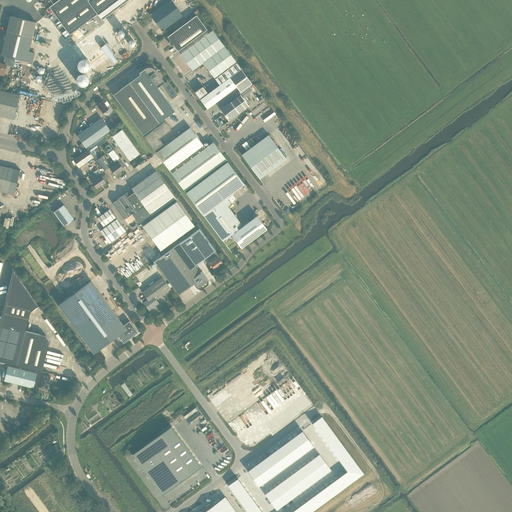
[(45,0),(46,0),(46,1),(45,1),(45,2),(45,3),(45,4),(45,5),(45,6),(46,7),(46,8),(47,8),(49,11),(51,10),(70,34),(98,14),(102,20),(128,0),(45,0)]
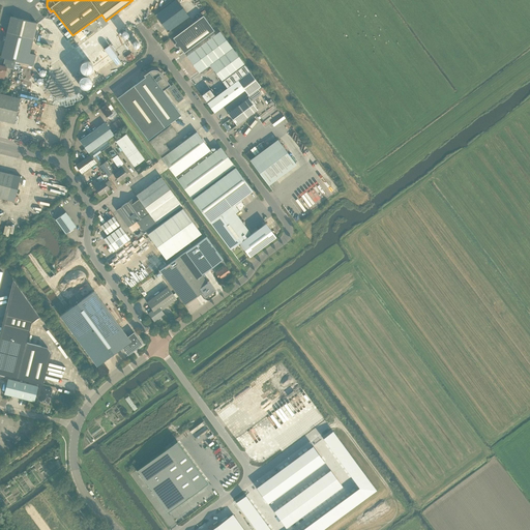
[(176,0),(175,0),(155,16),(168,32),(188,17),(176,0)]
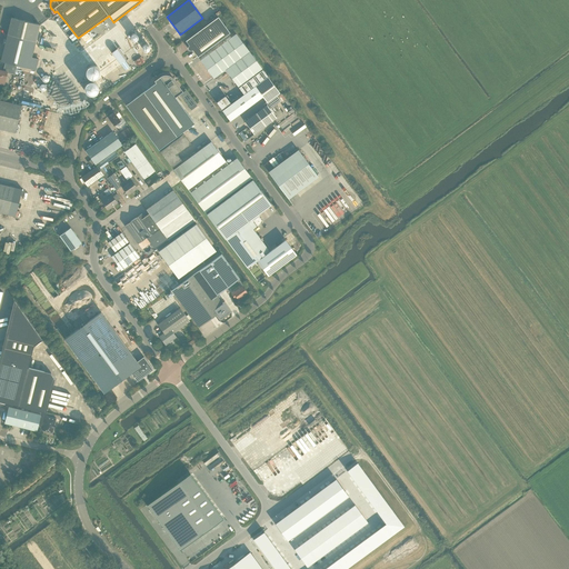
[(191,51),(192,50),(198,57),(230,33),(218,17),(186,41),(189,46),(188,47),(188,49),(189,50),(191,51)]
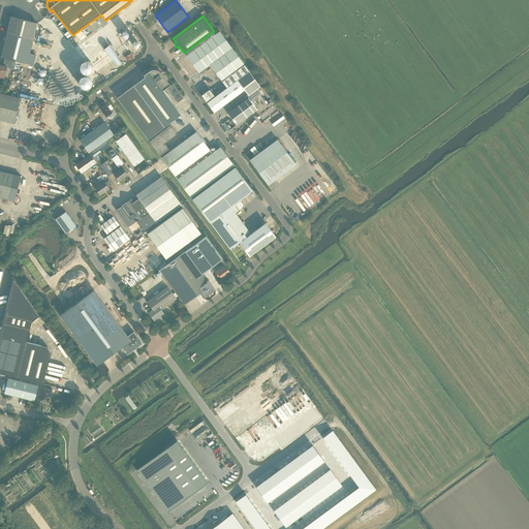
[(30,53),(37,24),(11,17),(1,57),(5,58),(3,66),(0,65),(0,76),(4,79),(7,68),(13,69),(16,61),(33,65),(36,55),(30,53)]
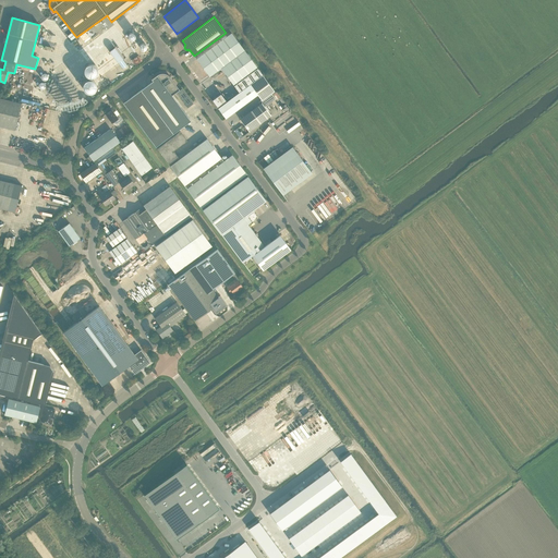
[(131,41),(133,41),(135,41),(137,40),(137,38),(138,36),(137,34),(135,33),(133,32),(131,32),(130,33),(128,35),(128,38),(129,40),(131,41)]
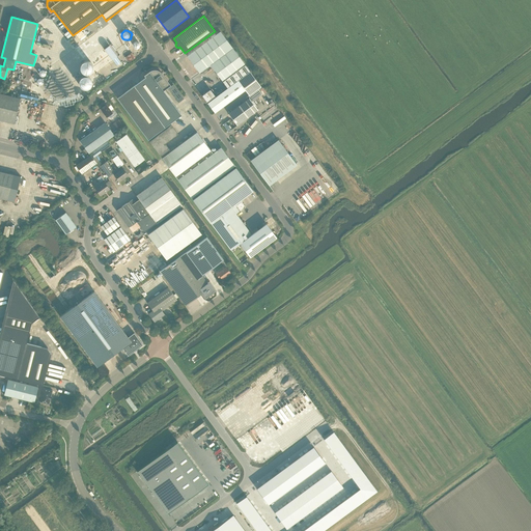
[(199,74),(211,65),(232,49),(220,31),(187,56),(199,74)]
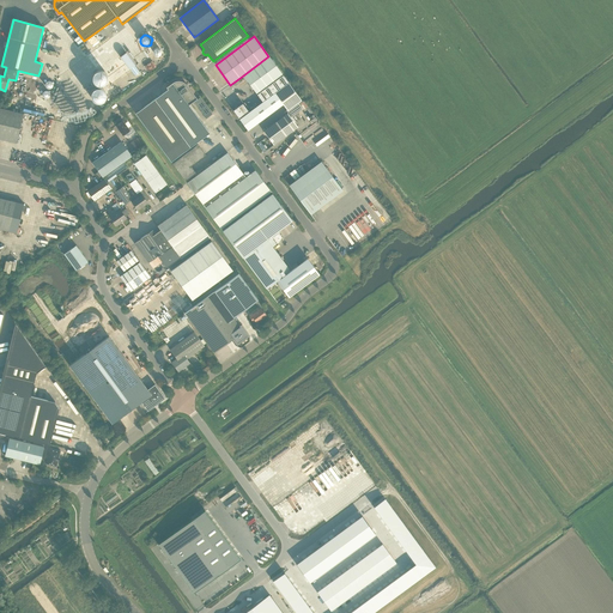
[(153,58),(156,59),(157,59),(158,59),(161,58),(162,55),(162,53),(162,50),(159,48),(158,47),(155,47),(153,48),(151,50),(151,53),(151,56),(153,58)]
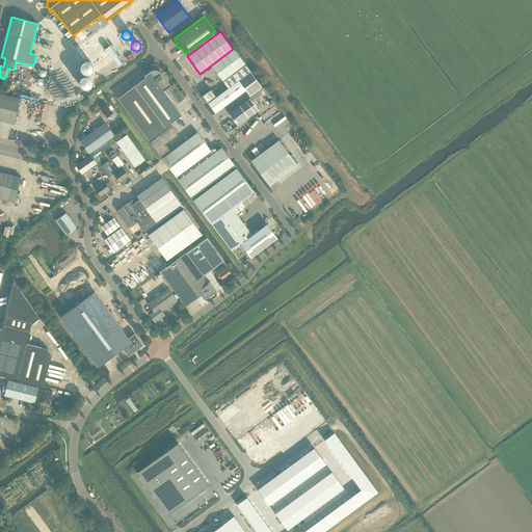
[(245,65),(233,49),(211,65),(223,82),(228,88),(250,72),(245,65)]
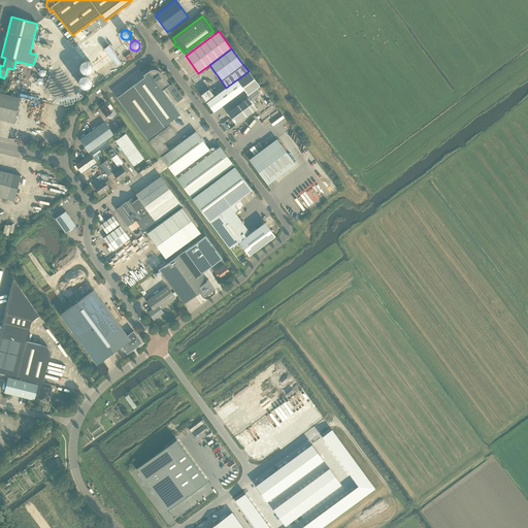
[(105,79),(123,67),(111,51),(94,63),(105,79)]
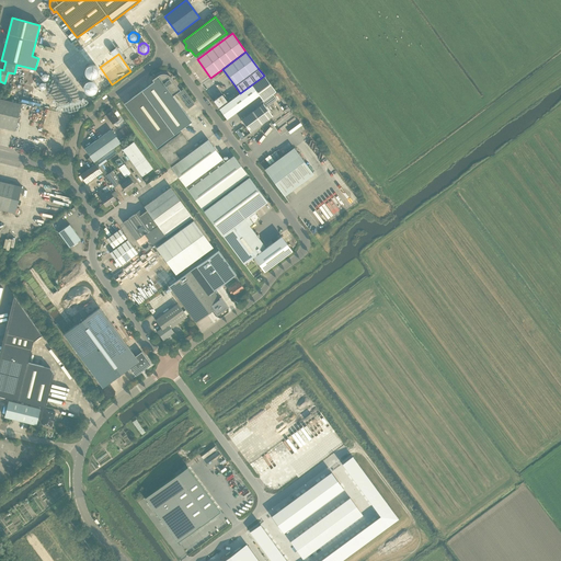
[(124,104),(151,140),(157,148),(167,140),(174,135),(192,122),(171,93),(178,88),(171,78),(170,77),(169,76),(167,76),(165,75),(164,75),(162,75),(161,75),(160,76),(158,77),(153,80),(155,81),(141,91),(124,104)]
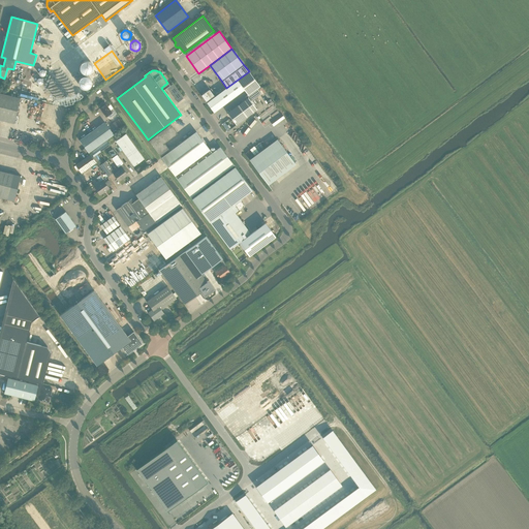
[(260,87),(249,71),(226,88),(207,102),(214,113),(244,90),(248,95),(257,89),(260,87)]
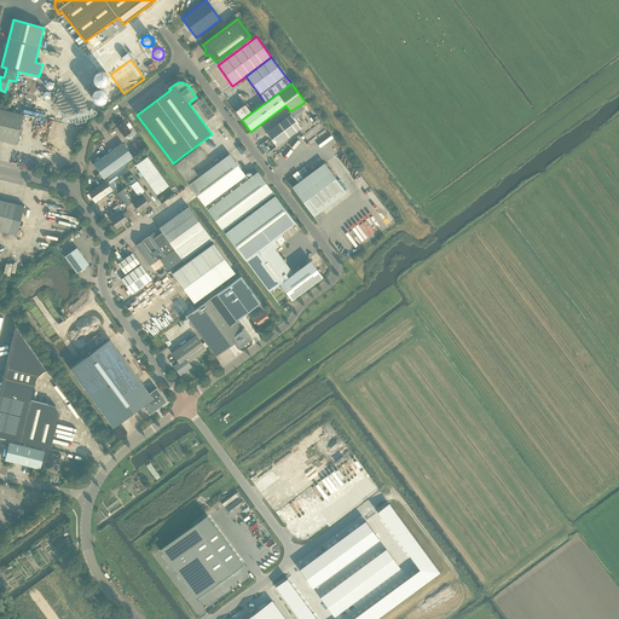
[(201,99),(196,103),(207,119),(213,114),(201,99)]
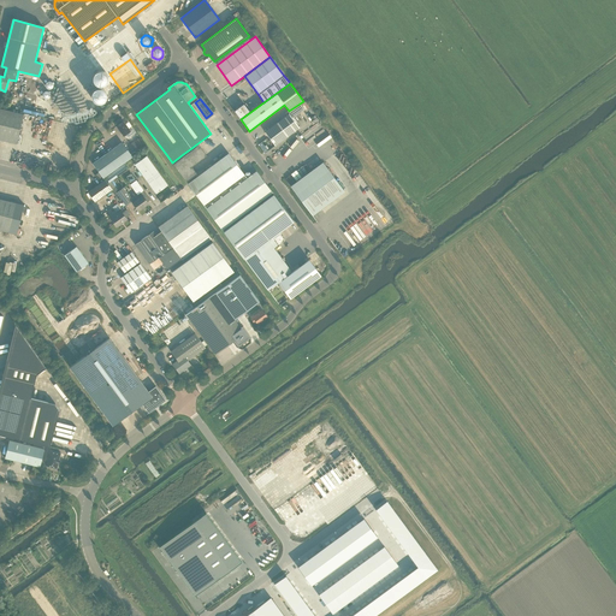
[(48,108),(48,111),(49,113),(51,114),(53,116),(55,116),(58,114),(60,112),(60,108),(59,106),(57,104),(54,104),(52,104),(49,106),(48,108)]
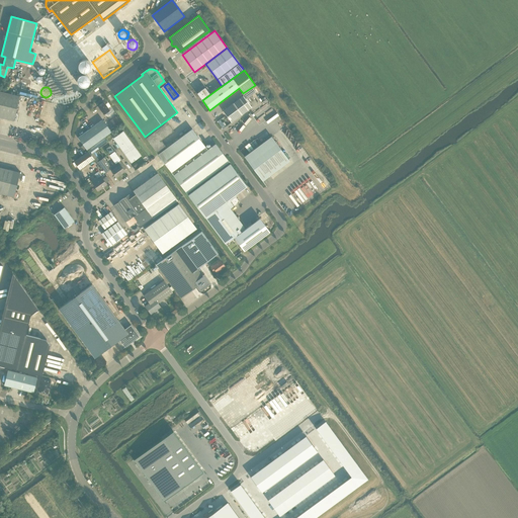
[(197,93),(201,99),(209,94),(205,87),(197,93)]
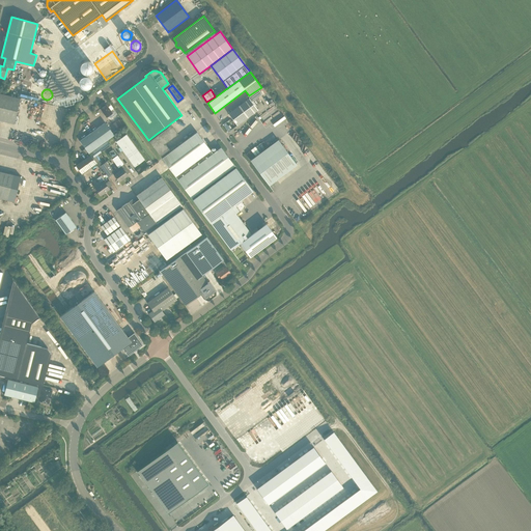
[(249,95),(248,96),(248,100),(249,98),(252,102),(261,94),(258,89),(249,95)]
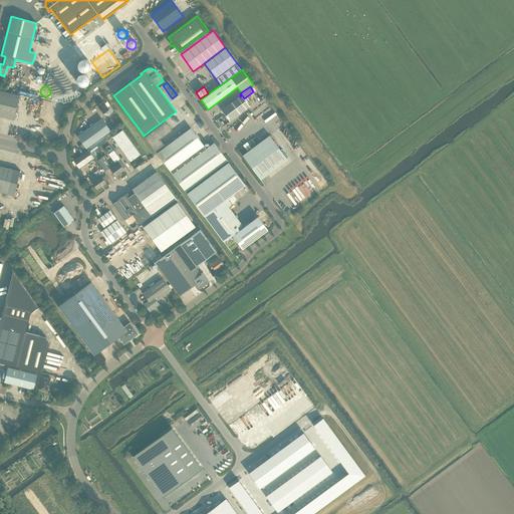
[(56,98),(59,99),(61,98),(63,97),(64,94),(64,92),(63,90),(61,89),(59,88),(57,89),(55,90),(54,92),(54,94),(55,96),(56,98)]
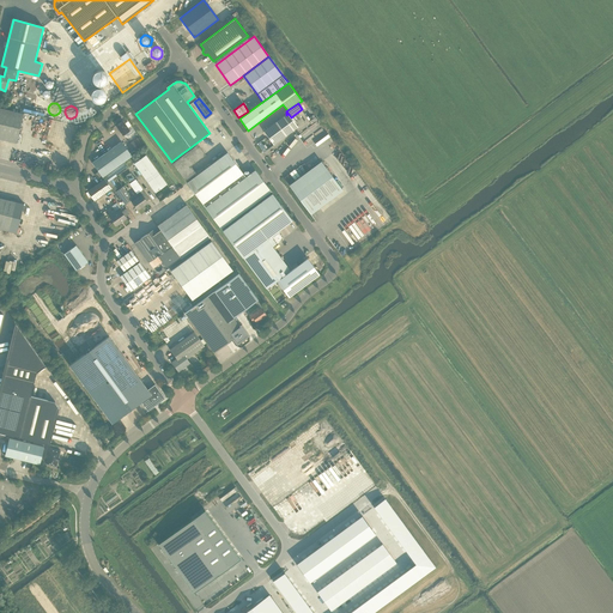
[(0,108),(0,139),(17,143),(24,114),(0,108)]
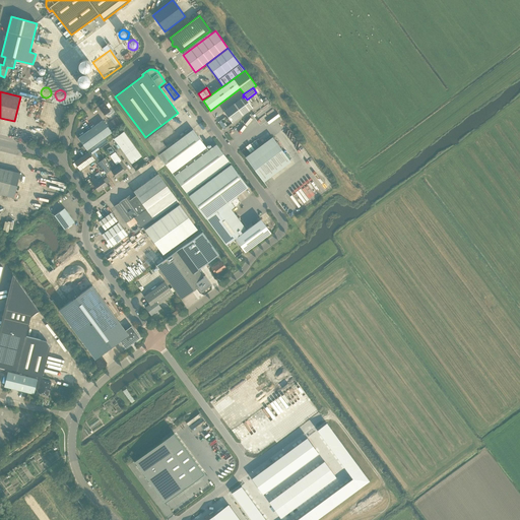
[(243,98),(223,112),(233,123),(253,108),(247,100),(244,95),(243,98)]
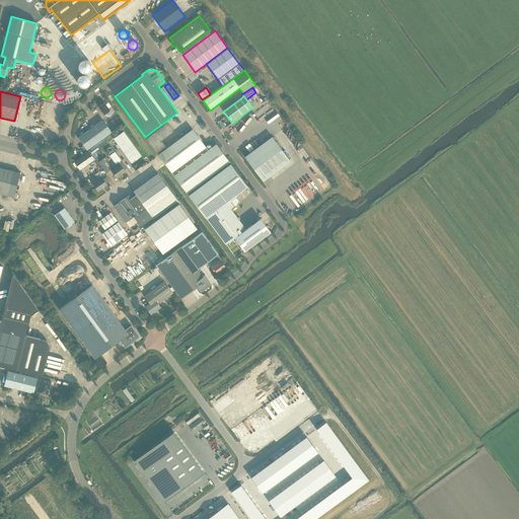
[(103,102),(98,106),(104,115),(106,114),(107,116),(114,112),(109,107),(110,106),(112,106),(107,100),(106,100),(104,102),(103,102)]
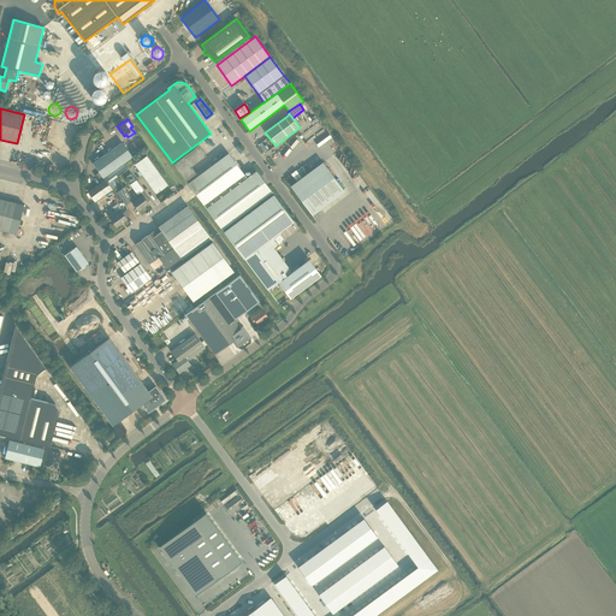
[(141,150),(147,147),(142,136),(136,140),(141,150)]
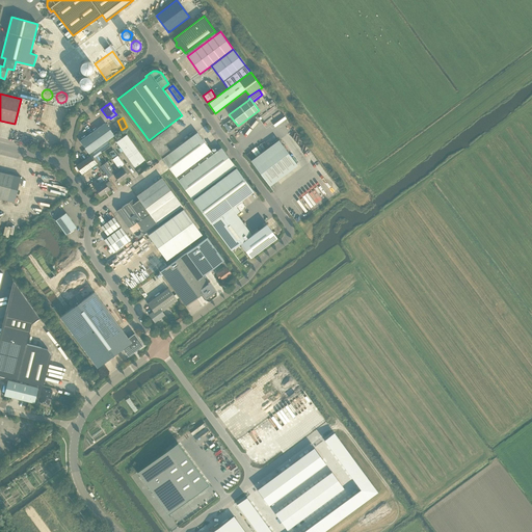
[(91,133),(80,141),(85,149),(82,151),(86,156),(89,154),(107,140),(114,135),(117,133),(118,133),(116,131),(113,133),(105,123),(91,133)]
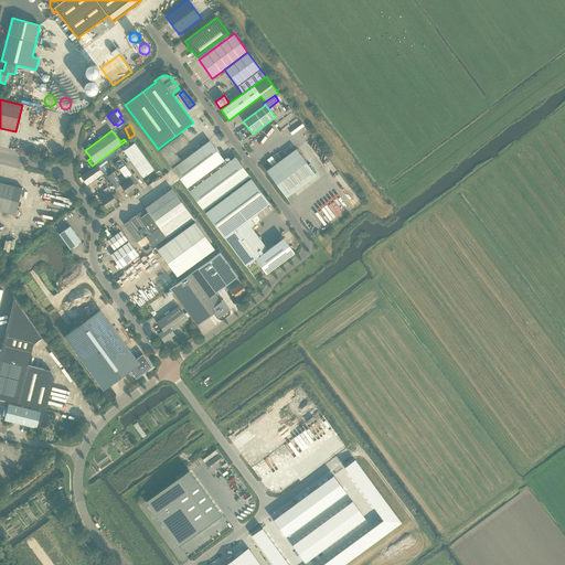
[(182,134),(171,141),(159,150),(167,160),(171,167),(181,159),(176,153),(190,142),(189,141),(182,134)]
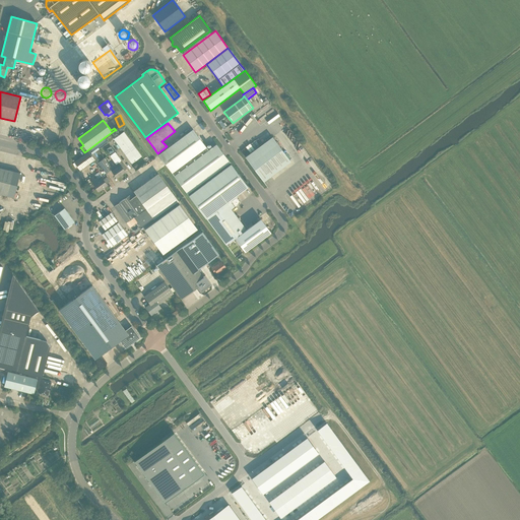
[(193,129),(192,130),(168,148),(158,155),(172,173),(188,194),(230,163),(216,144),(208,150),(206,147),(194,130),(193,129)]
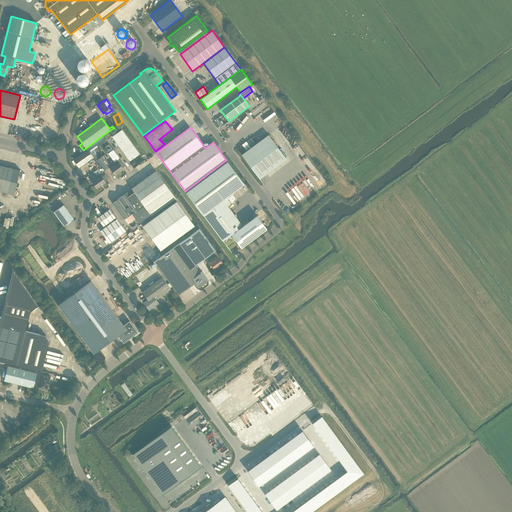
[(111,136),(121,149),(127,157),(130,161),(141,154),(121,130),(111,136)]
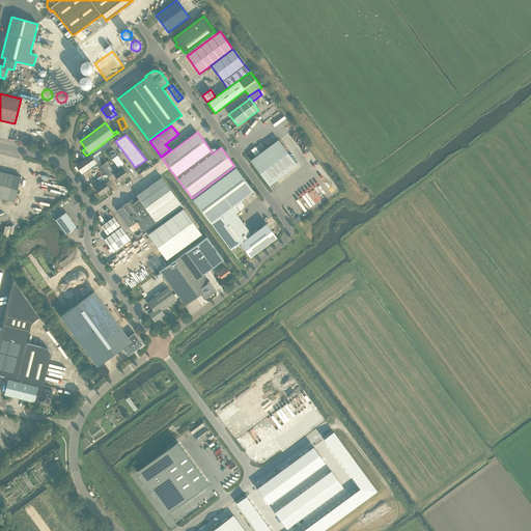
[(278,140),(251,161),(270,186),(297,165),(278,140)]
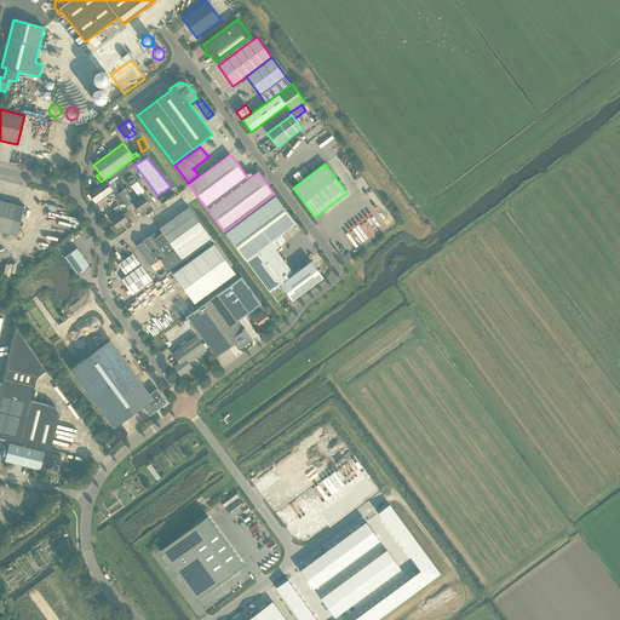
[(132,174),(127,178),(132,185),(137,182),(132,174)]
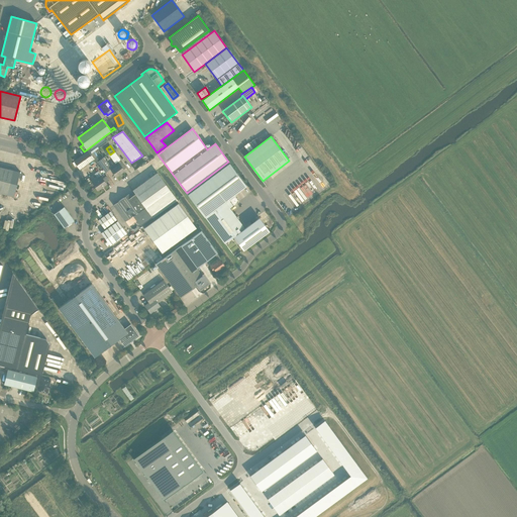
[(89,150),(74,162),(80,170),(94,159),(89,150)]
